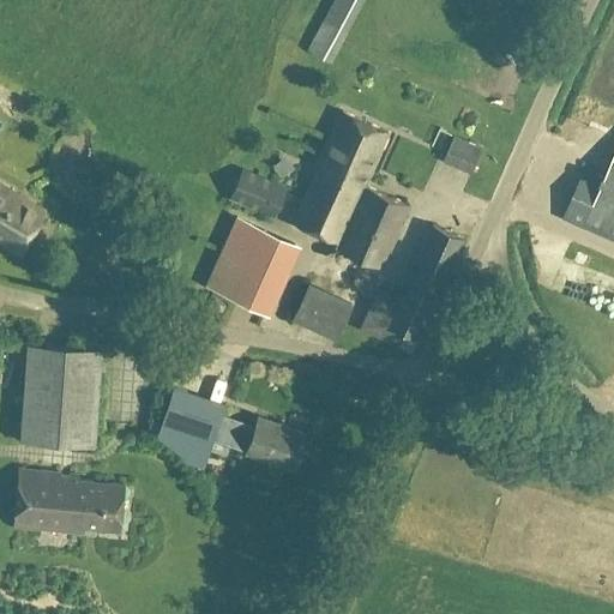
[(333,0),(306,52),(331,64),(365,0),(333,0)]
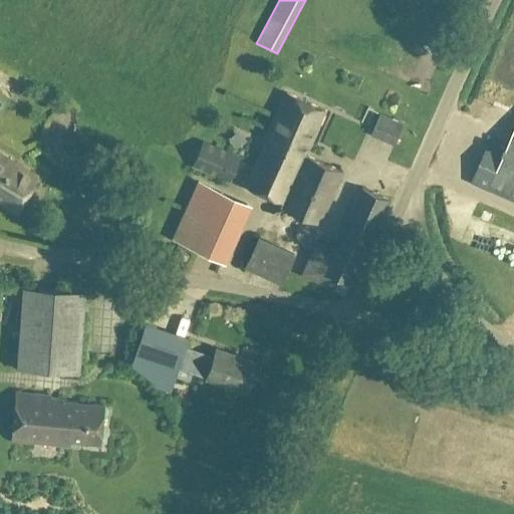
[(283,204),(281,208),(319,225),(343,173),(305,156),(325,111),(287,93),(245,187),(283,204)]
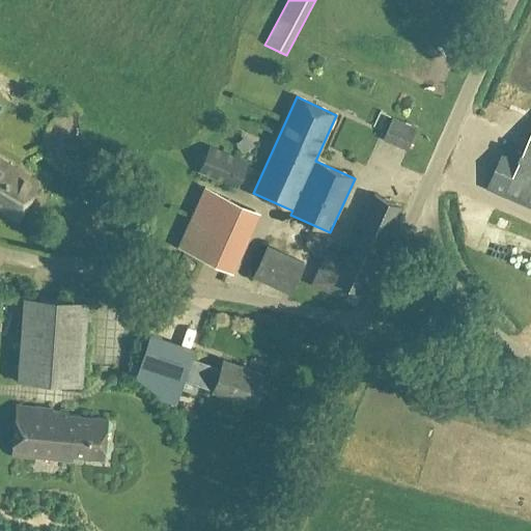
[(394,118),(384,139),(409,150),(418,129),(394,118)]
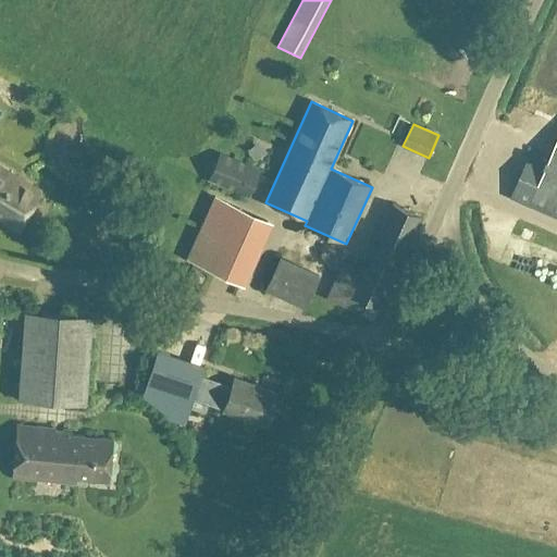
[(556,145),(548,164),(532,158),(514,199),(556,218),(556,145)]
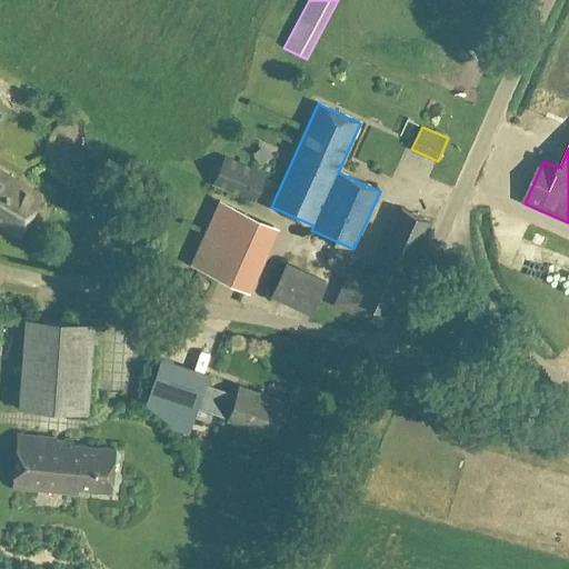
[(211,186),(253,205),(266,177),(225,157),(211,186)]
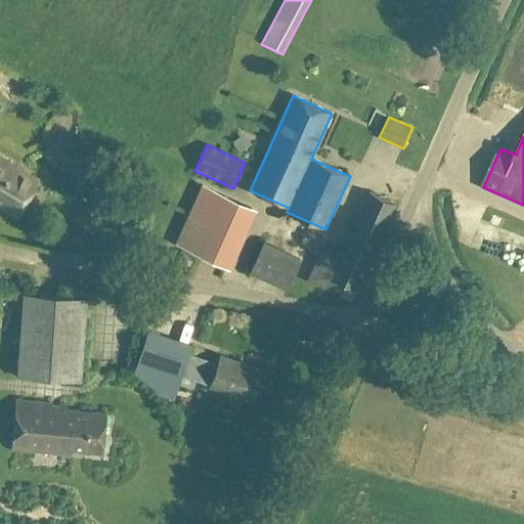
[(0,158),(0,208),(16,218),(38,181),(0,158)]
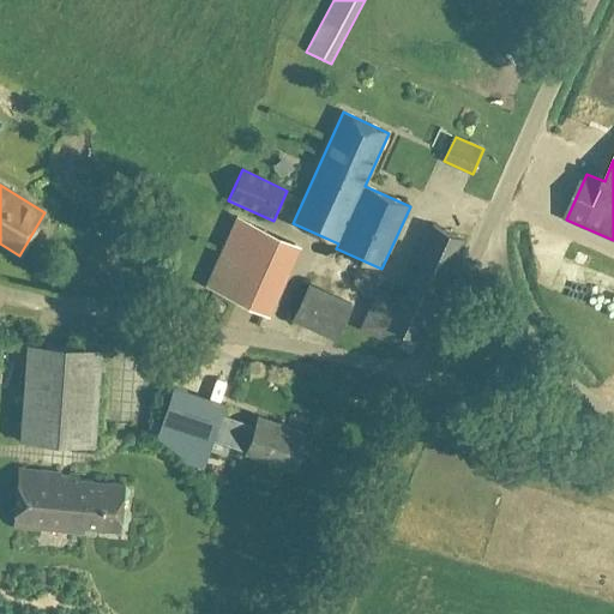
[(236,218),(236,220),(244,223),(232,250),(238,252),(253,259),(265,232),(236,218)]
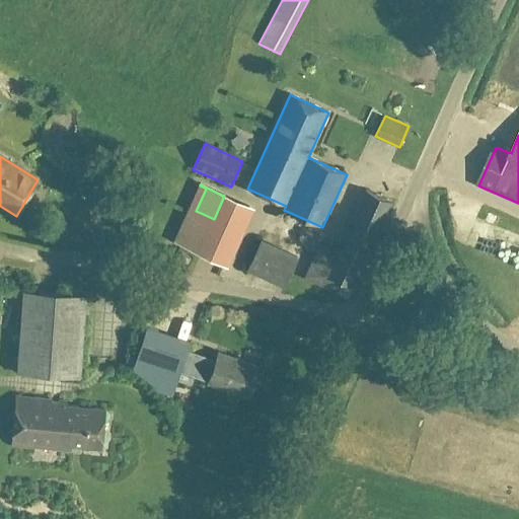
[(354,287),(392,202),(366,191),(327,275),(354,287)]
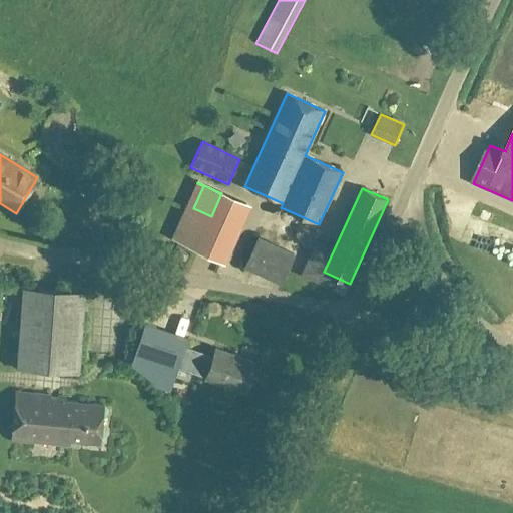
[(172,238),(197,249),(211,216),(198,210),(193,221),(188,218),(179,240),(172,237),(172,238)]
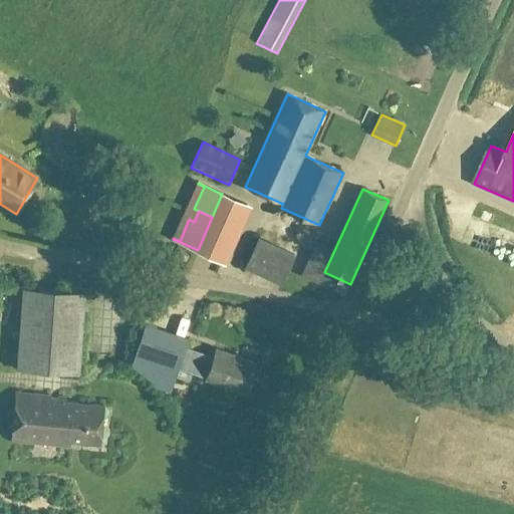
[(295,256),(258,239),(245,268),(281,285),(295,256)]
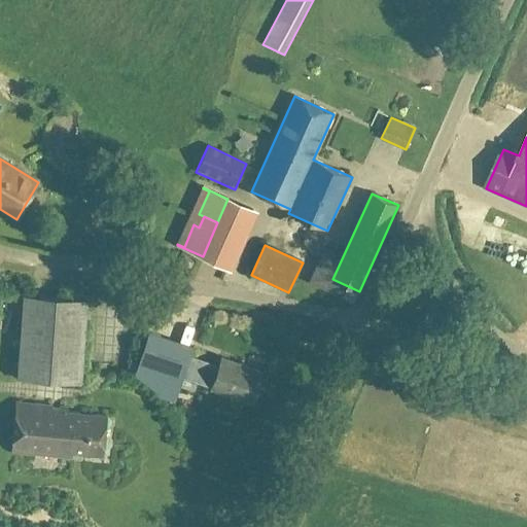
[(194,262),(184,257),(181,264),(190,269),(194,262)]
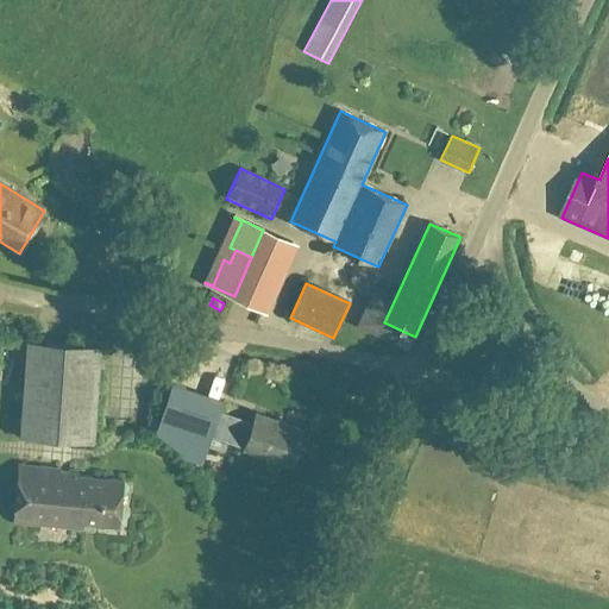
[(93,443),(100,347),(27,341),(20,438),(93,443)]
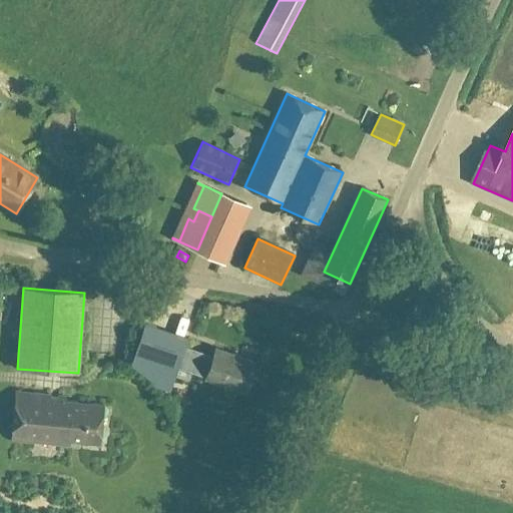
[(157,326),(164,307),(151,302),(144,321),(157,326)]
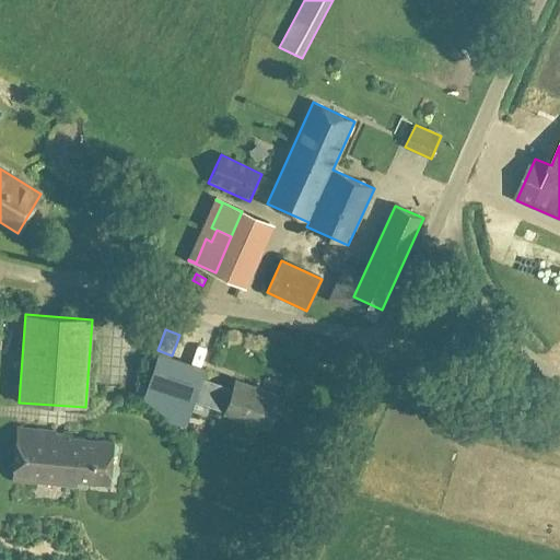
[(96,340),(95,387),(139,388),(140,378),(125,378),(125,368),(118,368),(118,341),(96,340)]
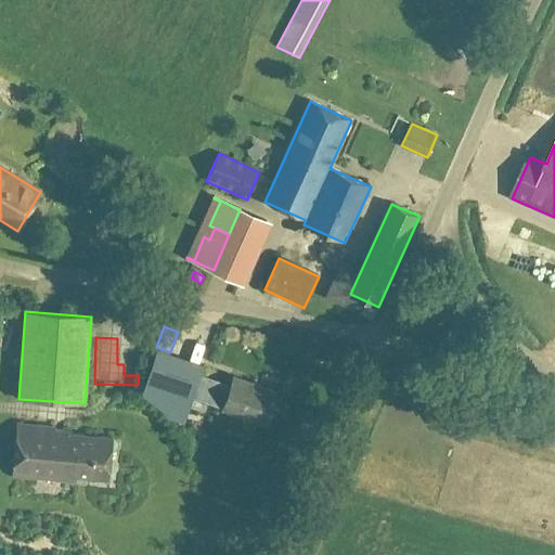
[(164,420),(183,426),(202,372),(156,357),(142,400),(165,417),(164,420)]
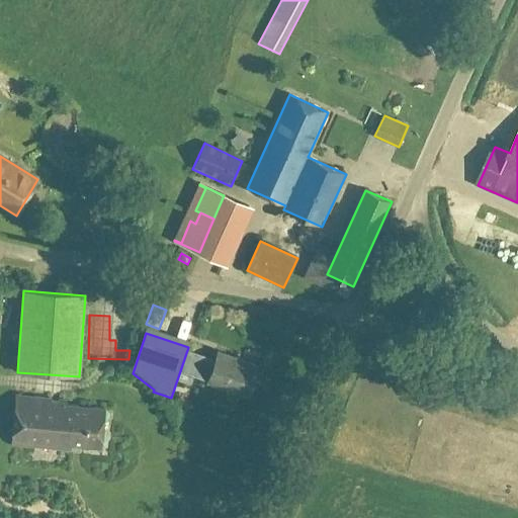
[(249,397),(259,367),(218,353),(207,382),(249,397)]
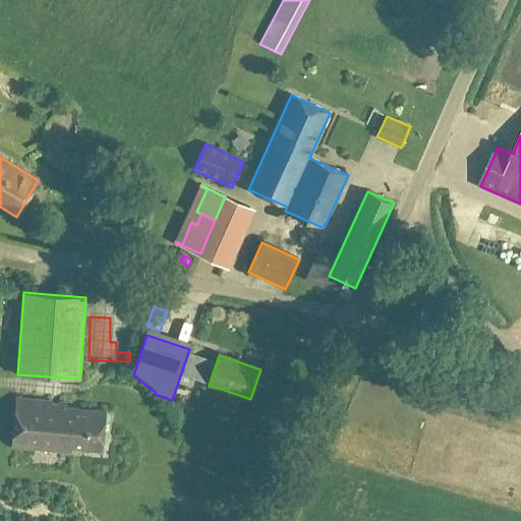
[(85,374),(103,372),(102,361),(84,363),(85,374)]
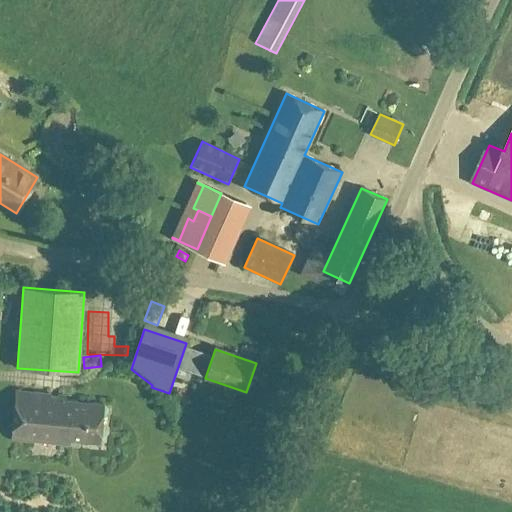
[(191,364),(186,381),(197,385),(203,368),(191,364)]
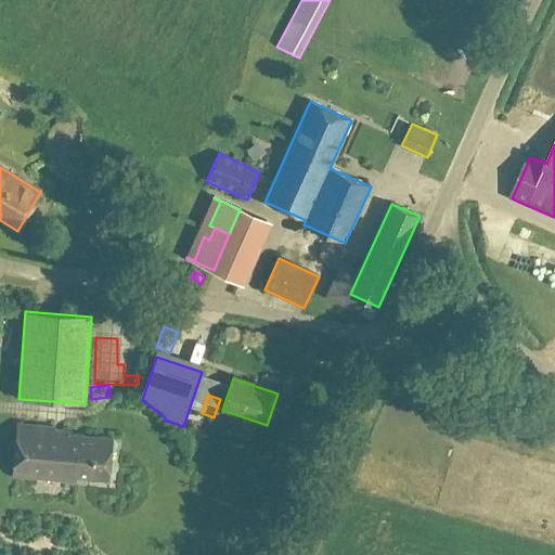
[(72,435),(72,430),(17,425),(13,477),(76,482),(77,478),(108,480),(113,438),(72,435)]
